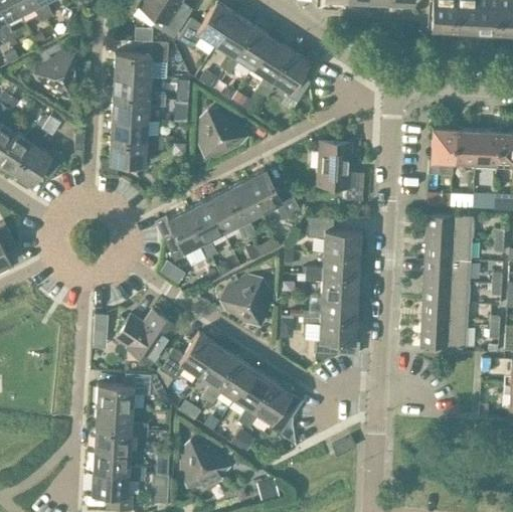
[(7,21),(20,14),(12,0),(0,0),(0,21),(9,38),(13,36),(15,35),(7,21)]
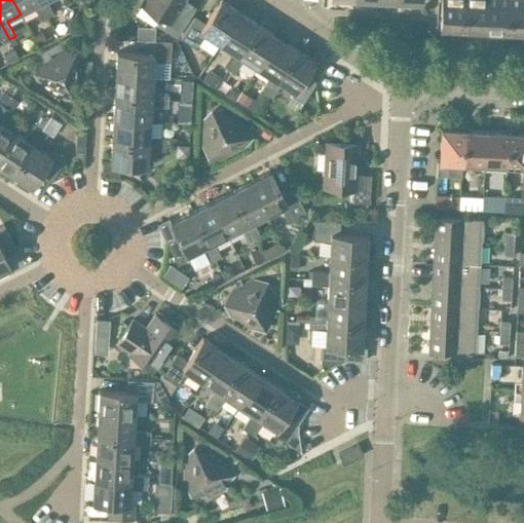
[(42,23),(48,20),(38,0),(12,0),(21,14),(34,7),(42,23)]
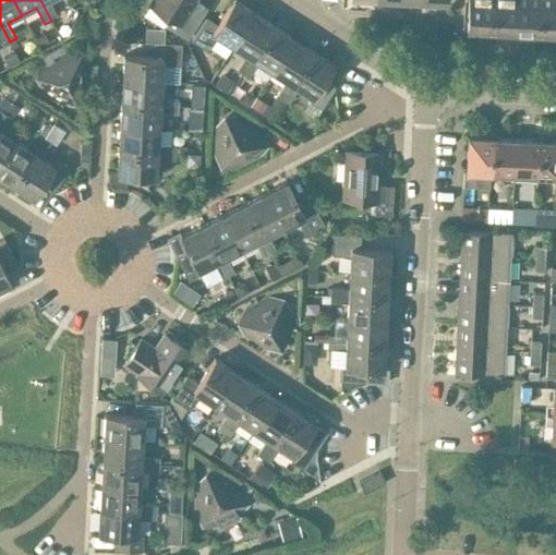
[(40,0),(51,21),(58,17),(50,1),(51,0),(40,0)]
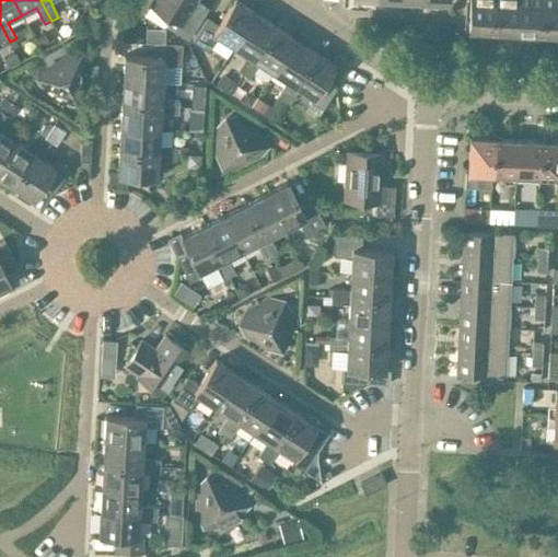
[(190,41),(209,10),(197,1),(197,0),(155,0),(151,8),(173,21),(170,27),(190,41)]
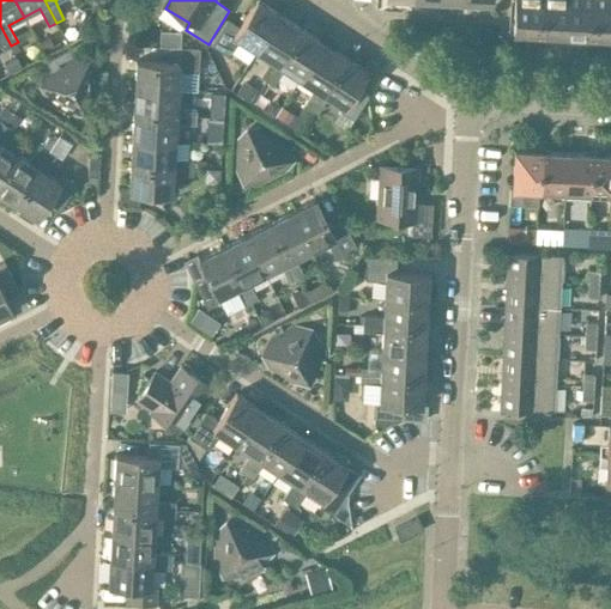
[(542,37),(544,0),(516,0),(514,36),(542,37)]
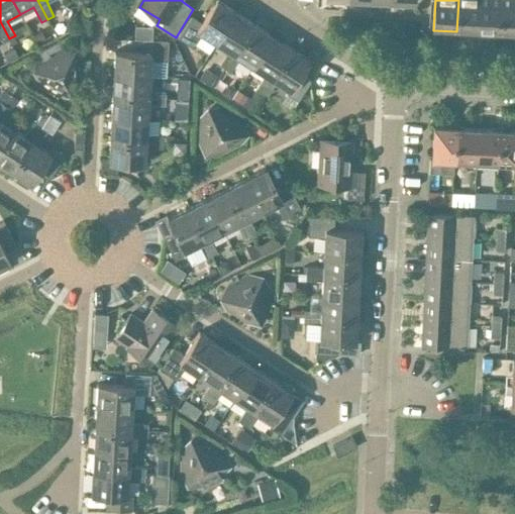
[(480,0),(458,0),(456,31),(478,32),(480,0)]
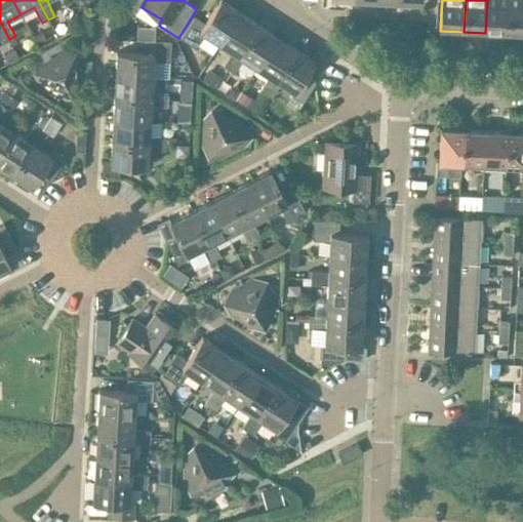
[(509,35),(510,0),(487,0),(485,33),(509,35)]
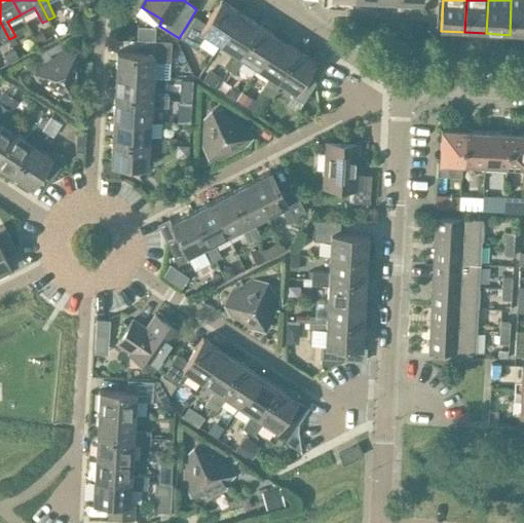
[(523,0),(511,0),(510,35),(523,35),(523,0)]
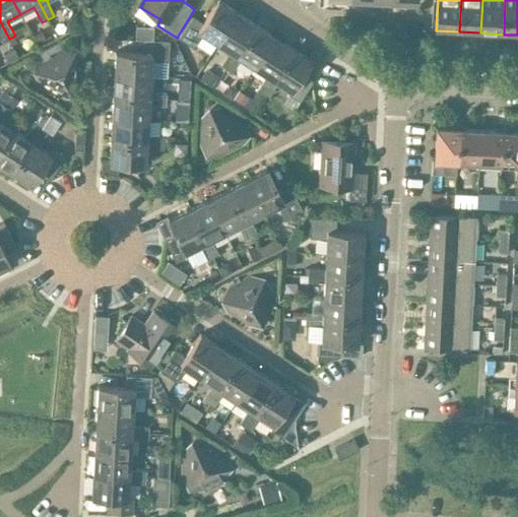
[(218,45),(238,14),(218,2),(204,25),(193,18),(179,40),(196,52),(206,38),(218,45)]
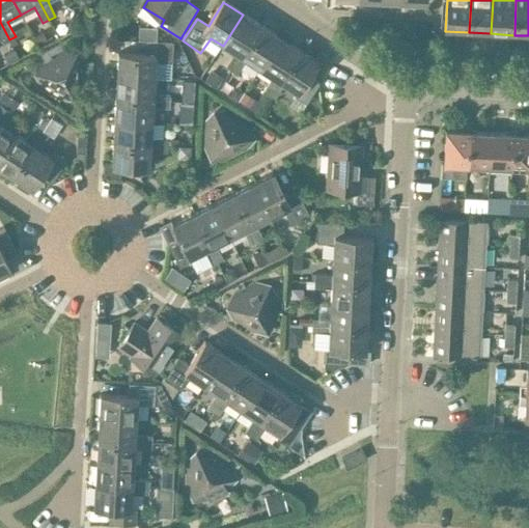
[(232,73),(261,27),(243,15),(223,46),(235,54),(226,68),(232,73)]
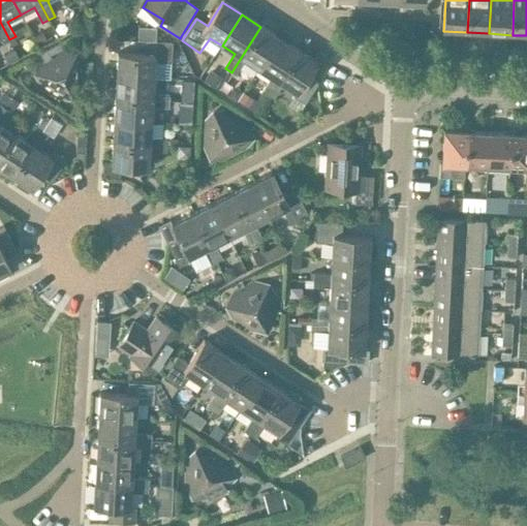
[(0,37),(3,43),(9,39),(0,22),(0,37)]
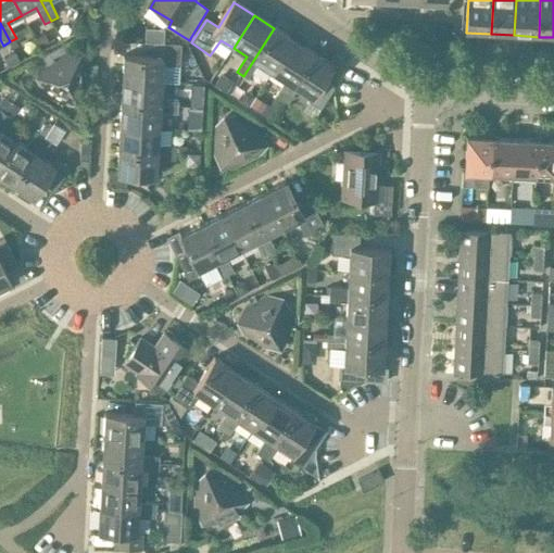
[(273,74),(293,41),(274,28),(243,76),(249,80),(259,65),(273,74)]
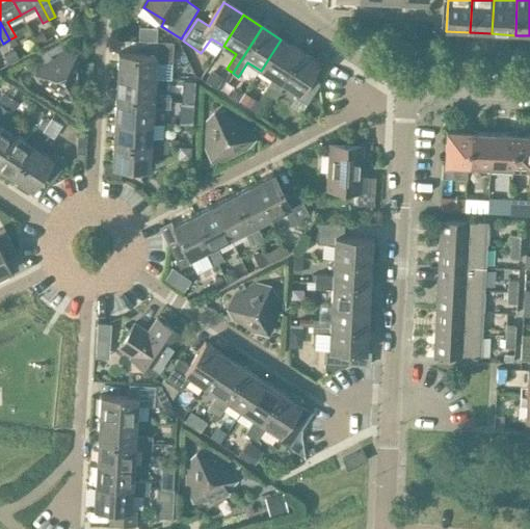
[(44,34),(34,38),(38,47),(48,43),(44,34)]
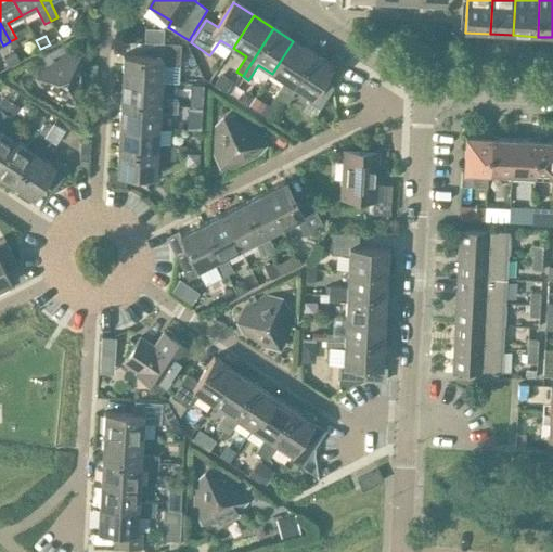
[(14,39),(10,41),(14,50),(18,48),(14,39)]
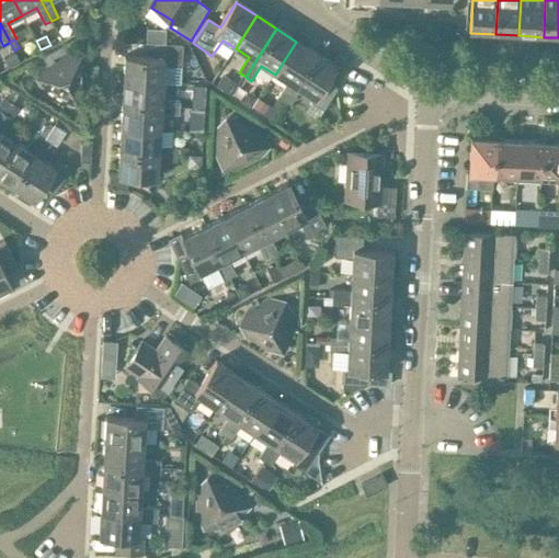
[(285,103),(317,55),(296,42),(275,75),(288,83),(278,99),(281,101),(275,109),(278,111),(284,103),(285,103)]
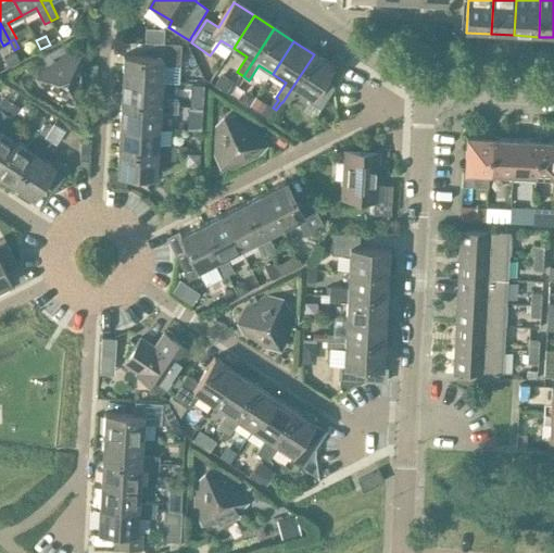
[(124,83),(162,85),(179,85),(180,68),(181,61),(197,62),(187,45),(181,47),(154,45),(153,59),(125,58),(124,83)]
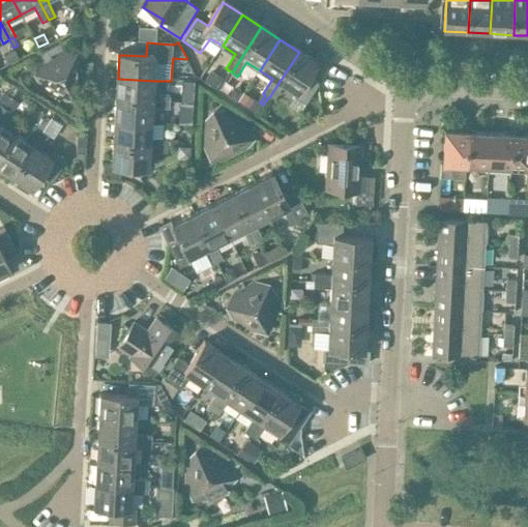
[(16,52),(5,57),(10,65),(20,60),(16,52)]
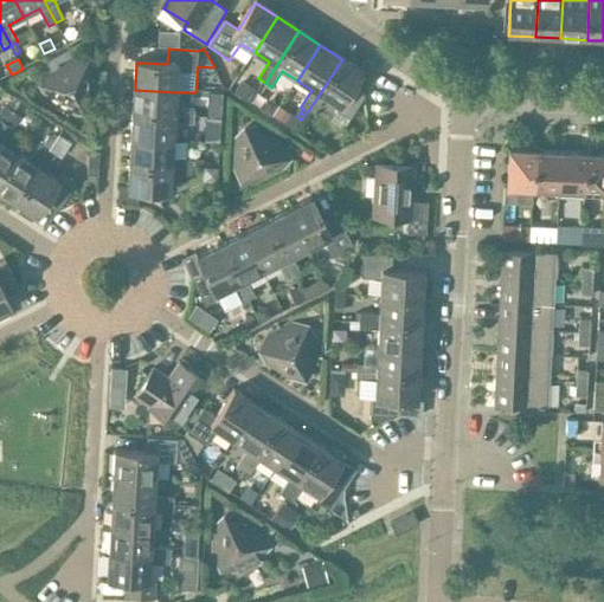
[(70,116),(95,103),(96,76),(72,59),(47,72),(46,102),(70,116)]
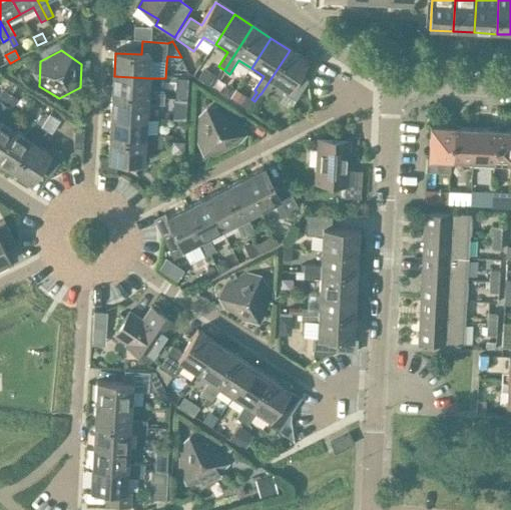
[(290,50),(261,94),(266,98),(276,83),(288,91),(285,95),(297,102),(310,81),(300,75),(308,62),(290,50)]
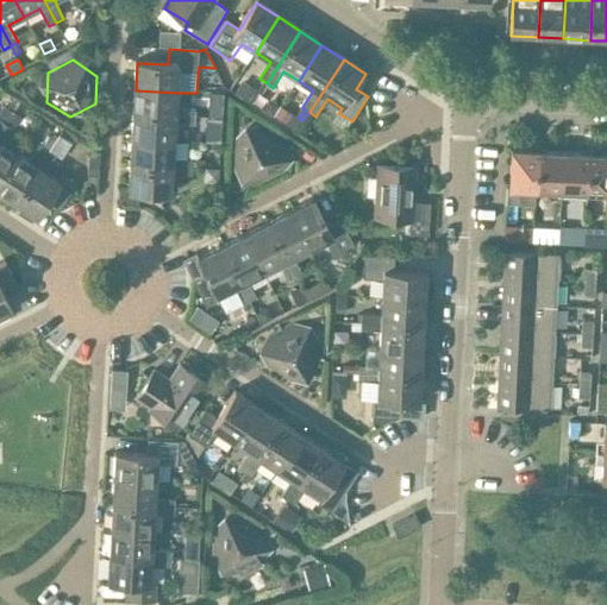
[(244,82),(236,95),(249,105),(257,92),(244,82)]
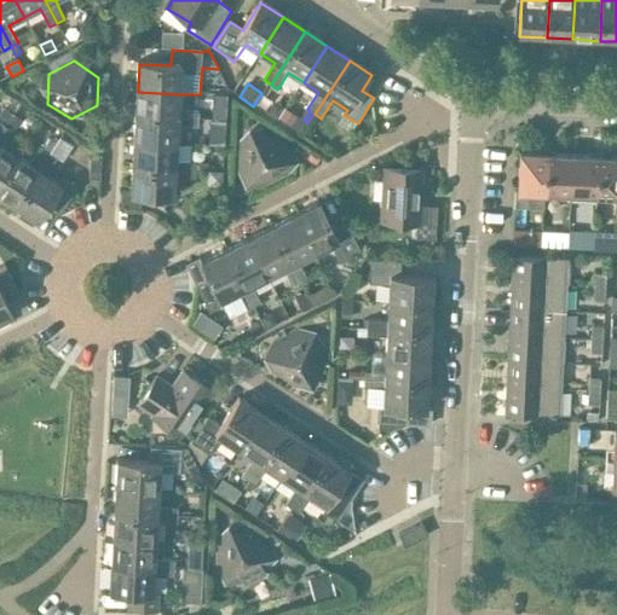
[(179,111),(180,94),(138,92),(136,117),(199,121),(212,121),(212,110),(200,110),(200,112),(179,111)]
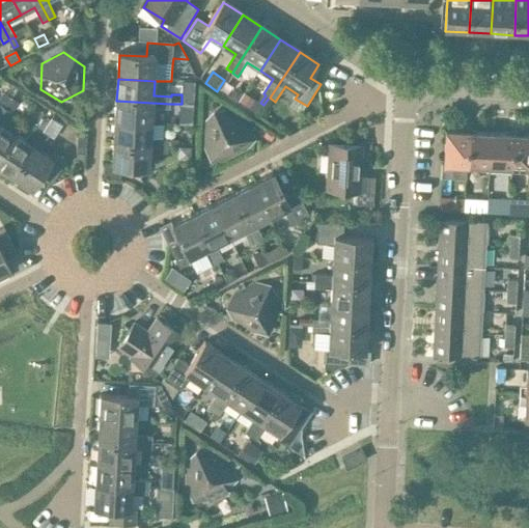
[(184,81),(182,104),(186,104),(194,105),(195,82),(184,81)]
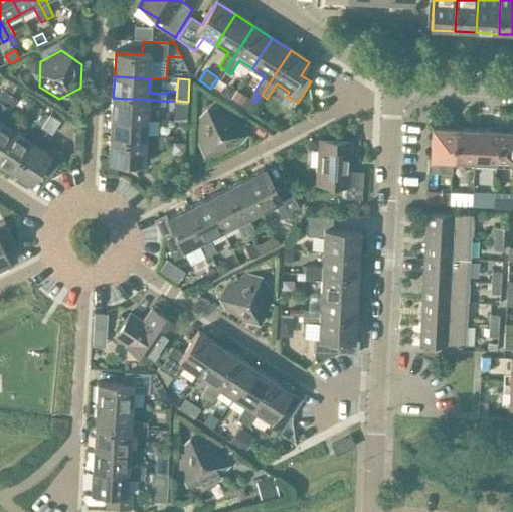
[(223,96),(222,96),(231,102),(231,101),(232,100),(237,92),(229,87),(223,96)]
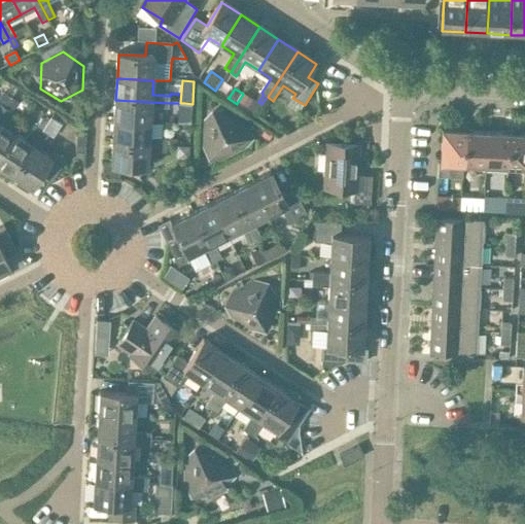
[(0,116),(12,98),(4,92),(3,94),(0,98),(0,105),(0,116)]
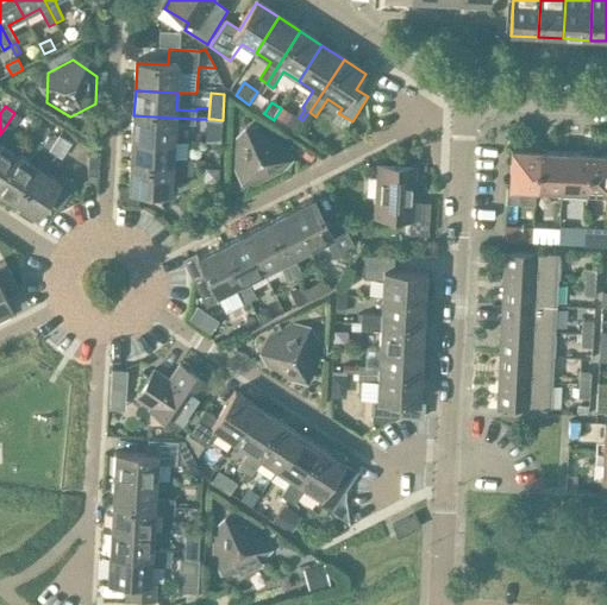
[(281,108),(275,118),(287,126),(294,115),(282,107),(281,108)]
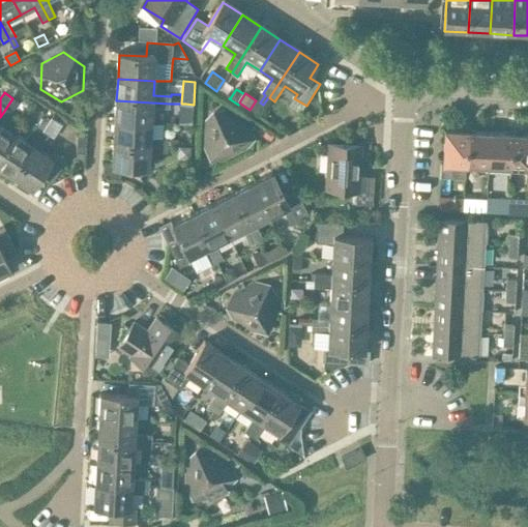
[(0,158),(16,136),(1,126),(10,112),(15,115),(22,104),(12,98),(0,117),(0,158)]
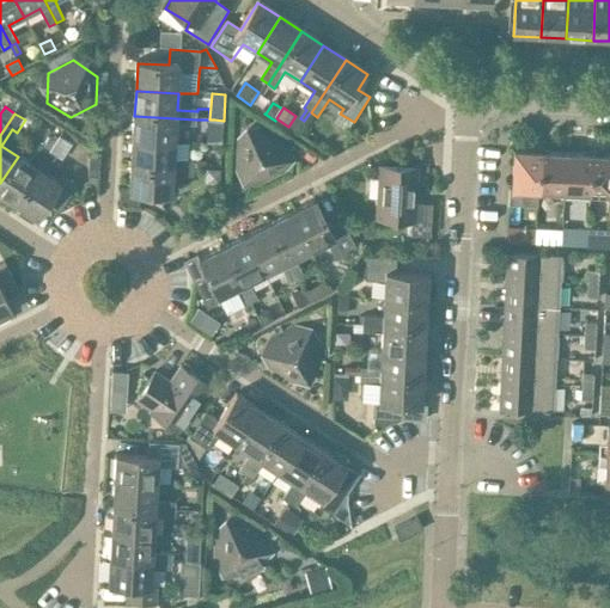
[(196,127),(196,120),(134,116),(133,142),(176,145),(176,126),(196,127)]
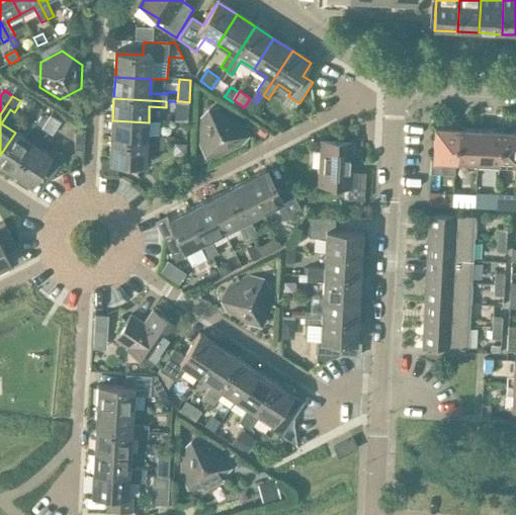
[(221,159),(242,148),(243,122),(223,110),(200,121),(199,146),(221,159)]
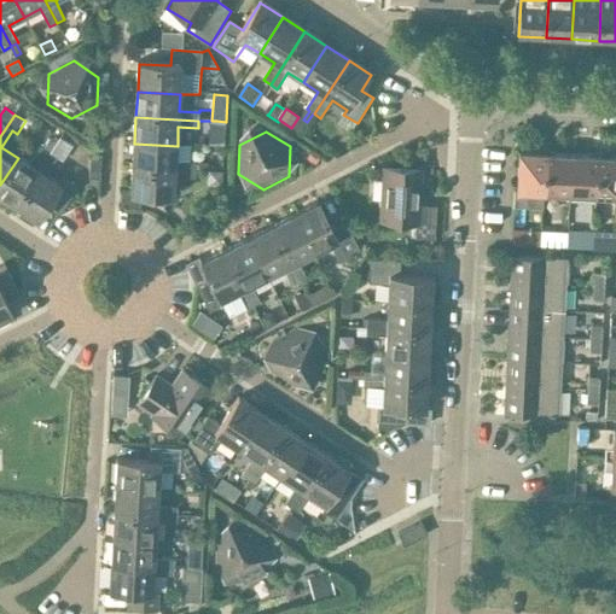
[(60,141),(59,141),(57,139),(50,141),(44,151),(42,150),(32,167),(18,158),(0,185),(0,197),(16,209),(60,141)]
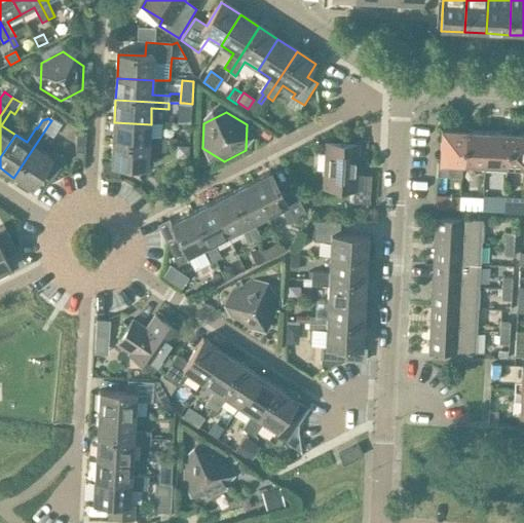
[(51,120),(13,178),(33,190),(42,176),(52,183),(66,161),(54,154),(52,158),(38,149),(47,136),(53,139),(63,125),(51,118),(50,120),(51,120)]
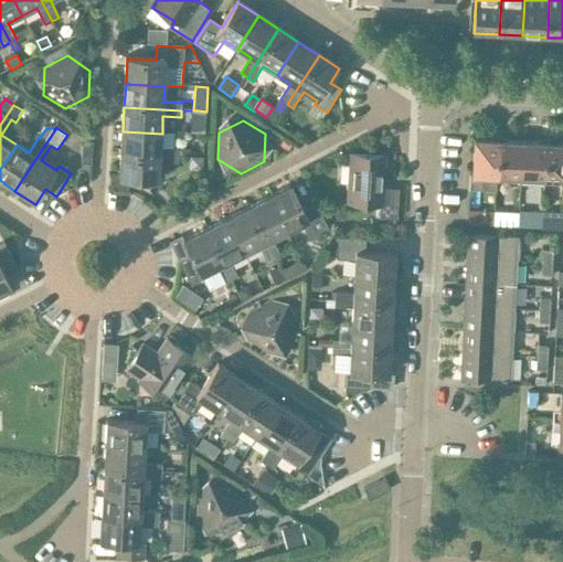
[(161,149),(162,134),(123,131),(121,156),(179,159),(179,157),(191,158),(191,150),(180,150),(161,149)]
